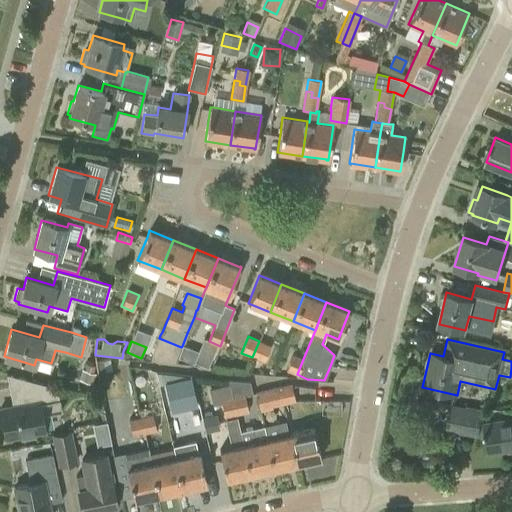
[(252,357),(263,362),(269,345),(259,341),(252,357)]
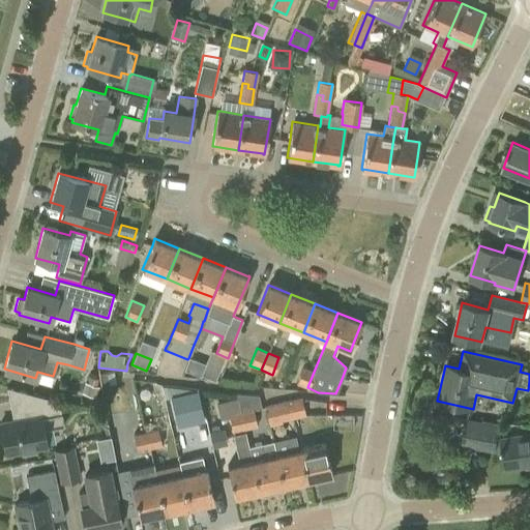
[(199,377),(204,364),(188,358),(187,359),(183,371),(199,377)]
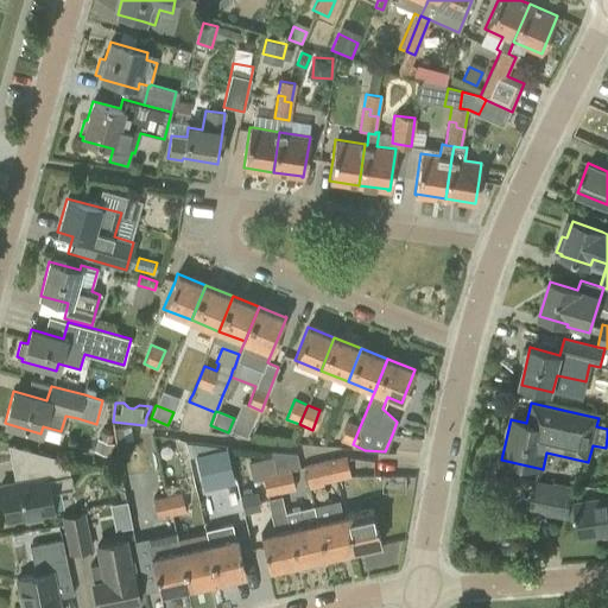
[(352,445),(353,444),(360,426),(347,420),(339,439),(352,445)]
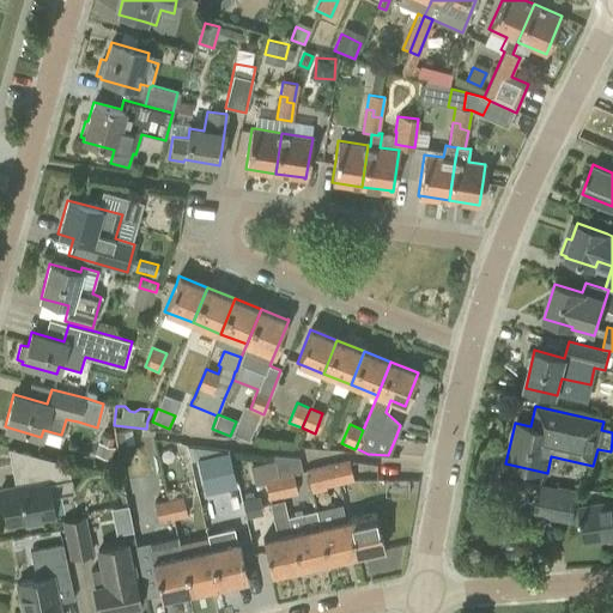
[(120,443),(134,441),(132,429),(117,431),(120,443)]
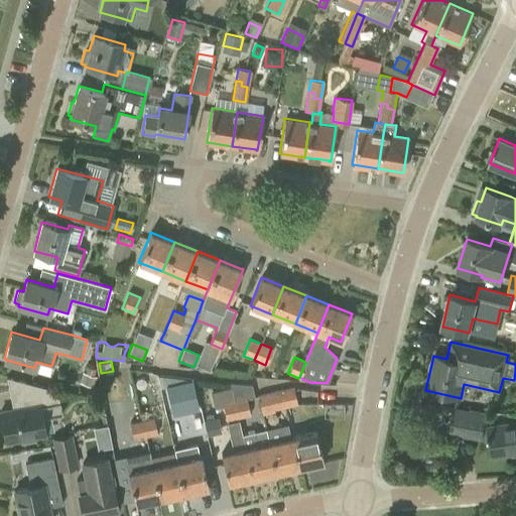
[(95,369),(87,367),(85,374),(82,373),(79,383),(93,387),(96,376),(93,376),(95,369)]
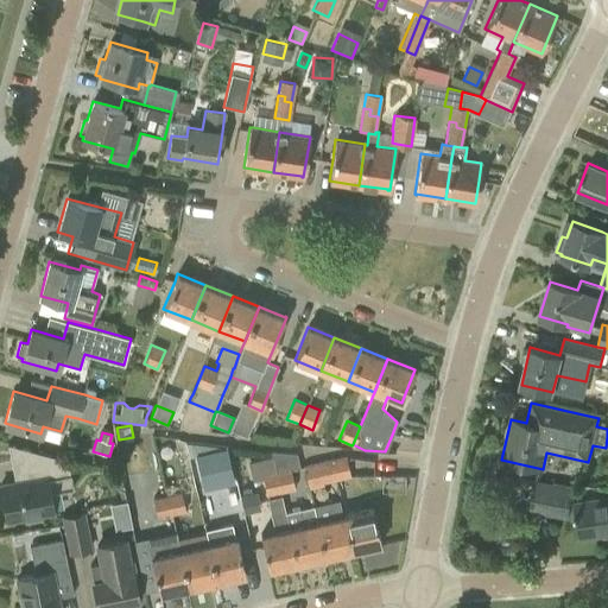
[(196,455),(203,487),(233,481),(226,448),(196,455)]
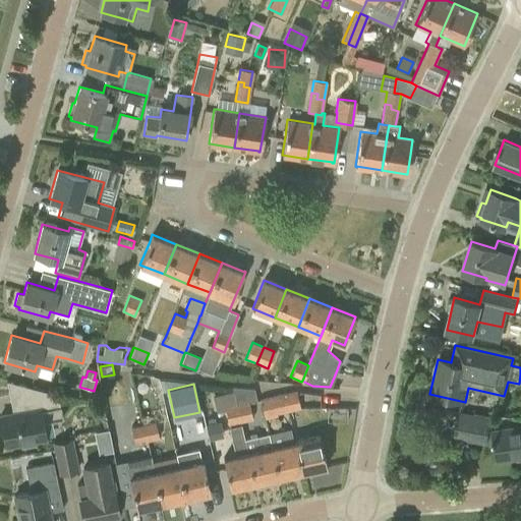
[(62,418),(57,394),(25,386),(30,410),(0,414),(0,415),(5,446),(46,439),(43,422),(62,418)]
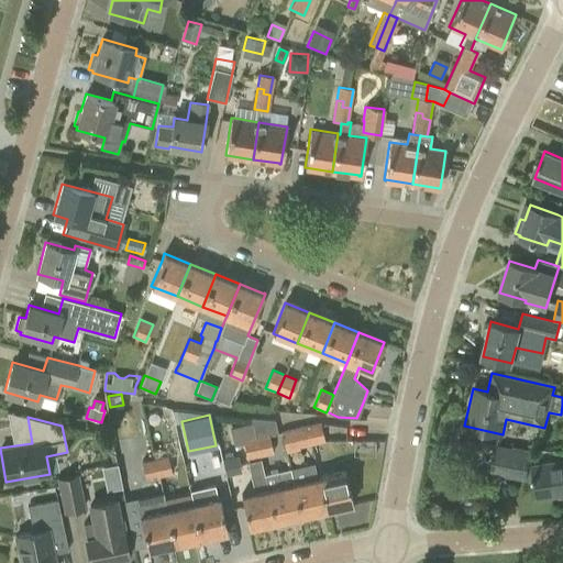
[(274,420),(251,419),(251,423),(260,456),(273,453),(268,435),(277,433),(276,432),(274,420)]
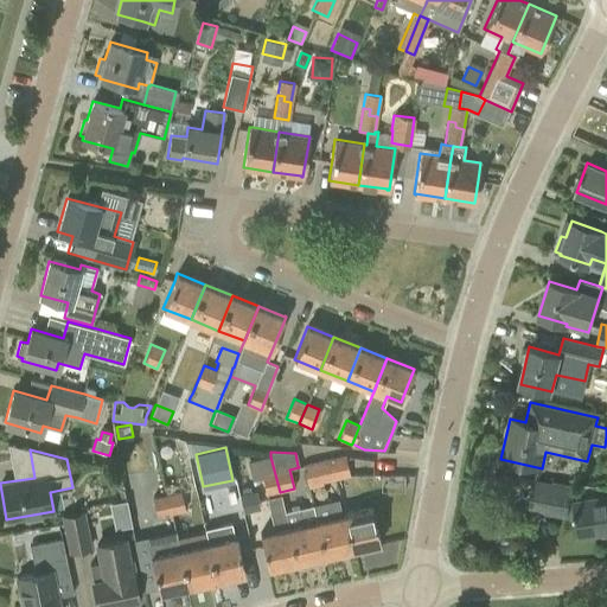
[(345,455),(331,458),(336,479),(349,475),(349,473),(345,455)]
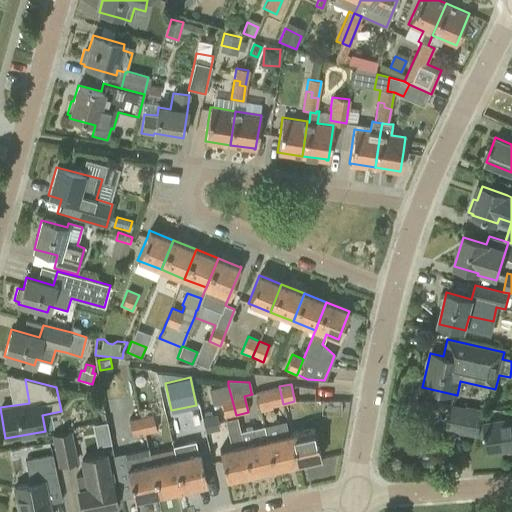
[(228,385),(209,390),(213,406),(221,404),(224,417),(236,415),(228,385)]
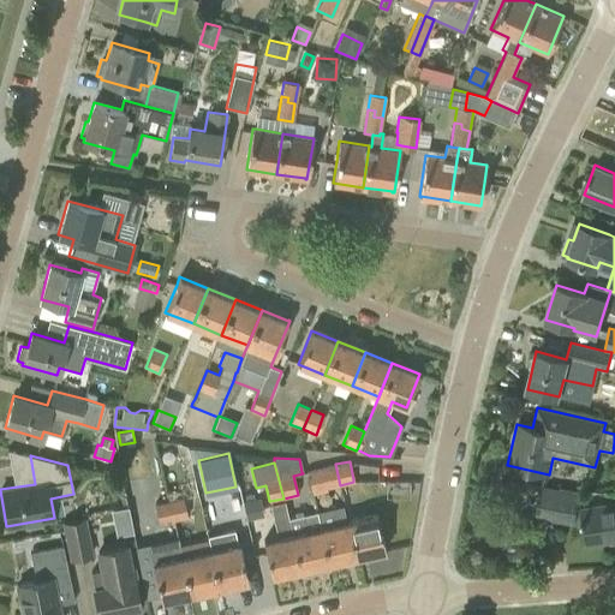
[(335,464),(306,471),(312,494),(327,491),(327,488),(340,485),(335,464)]
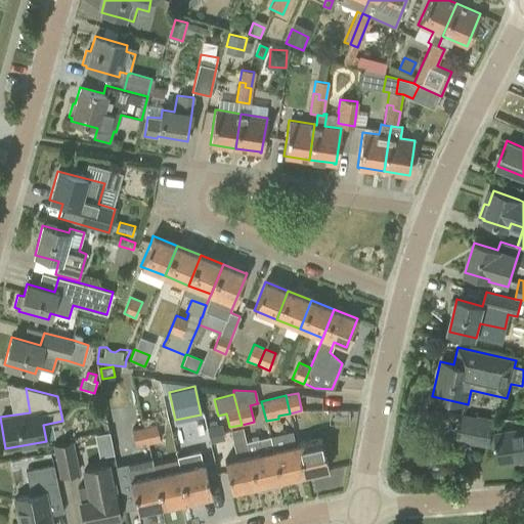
[(494,419),(477,416),(476,417),(461,415),(455,441),(489,447),(494,419)]
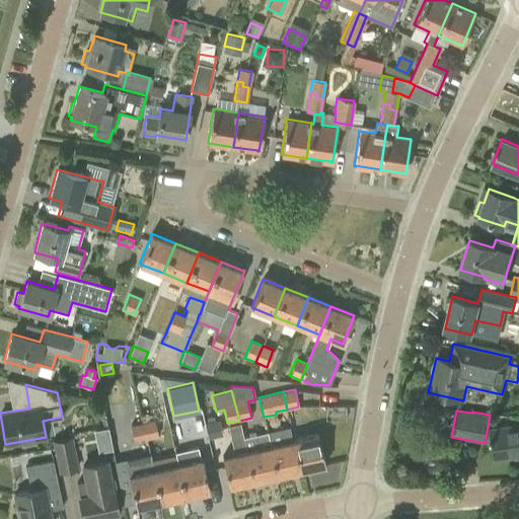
[(146,439),(158,437),(154,420),(142,423),(146,439)]
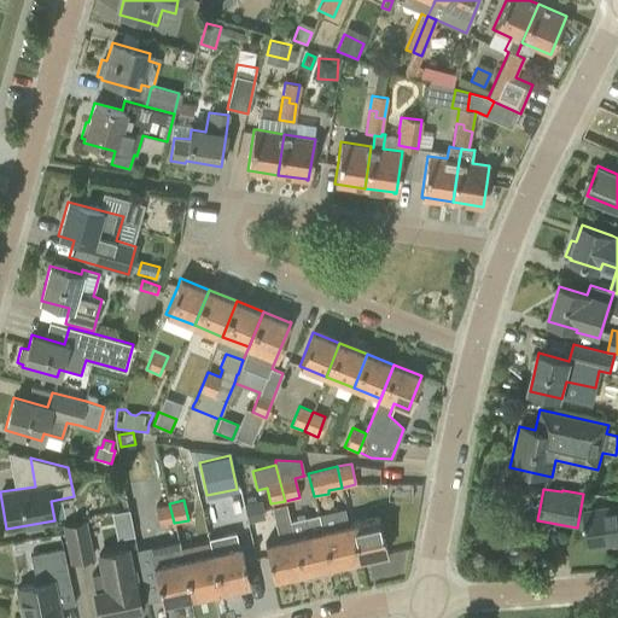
[(169,503),(155,507),(159,526),(174,523),(169,503)]
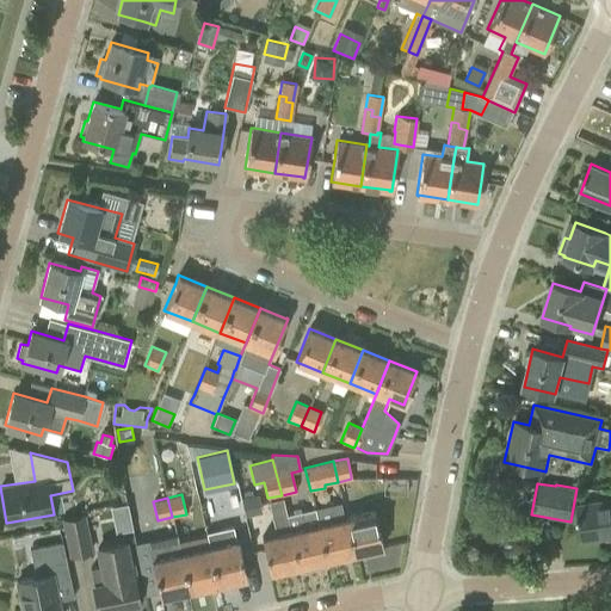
[(264,547),(270,573),(298,566),(287,516),(282,498),(269,501),(276,535),(261,538),(264,547)]
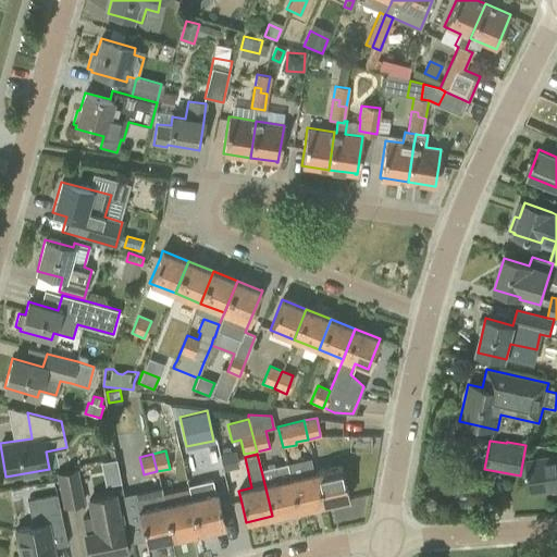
[(556,457),(529,461),(533,492),(556,489),(556,457)]
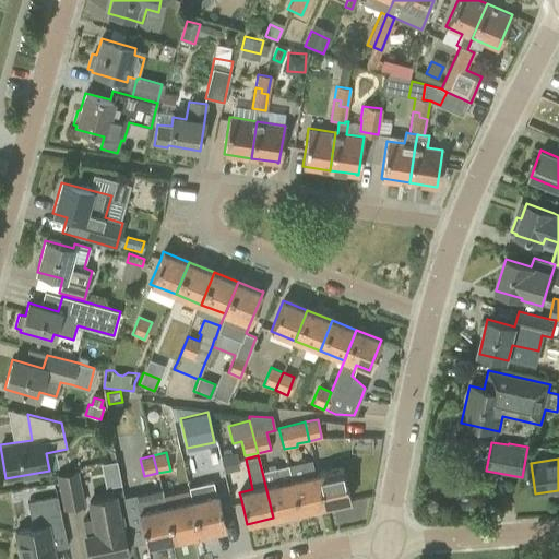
[(298,512),(292,480),(277,484),(274,468),(262,472),(273,518),(298,512)]
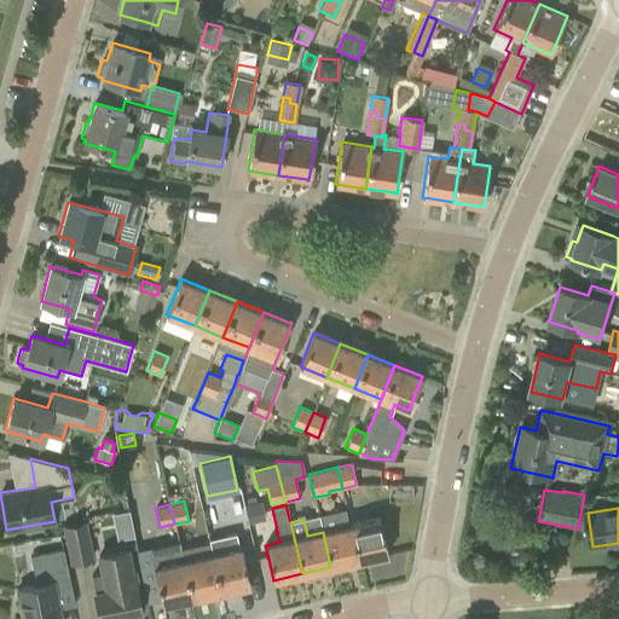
[(388,554),(380,519),(351,526),(359,560),(388,554)]
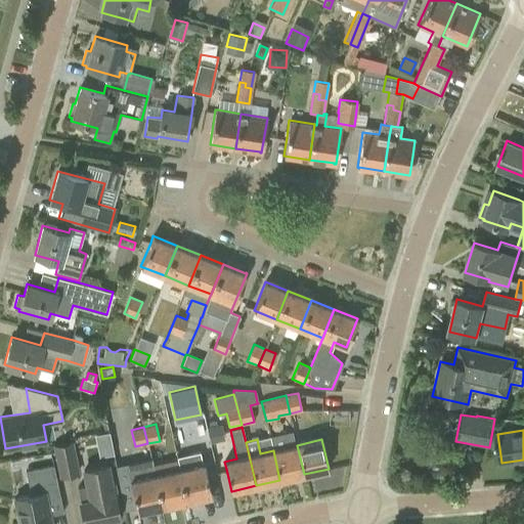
[(77,473),(71,442),(54,446),(60,476),(77,473)]
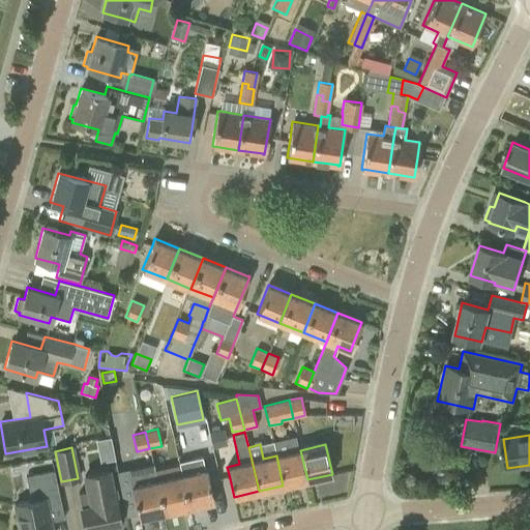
[(307,479),(300,450),(276,455),(283,486),(307,479)]
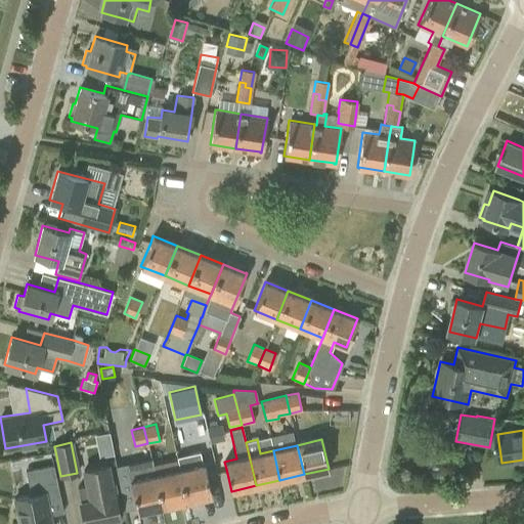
[(6,464),(10,482),(25,479),(20,461),(6,464)]
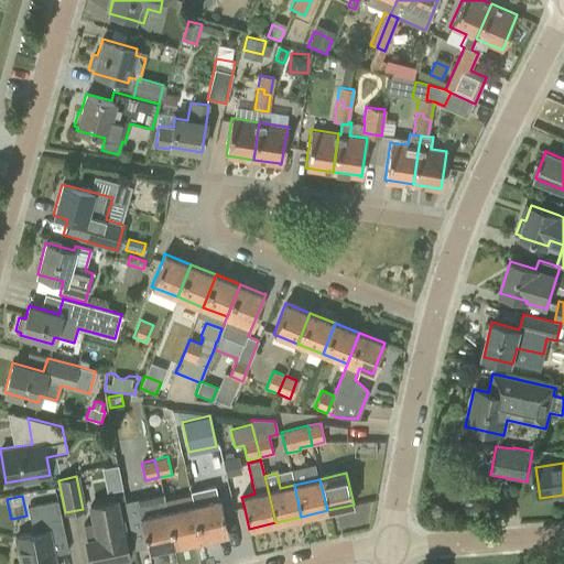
[(227,533),(219,498),(192,505),(201,540),(227,533)]
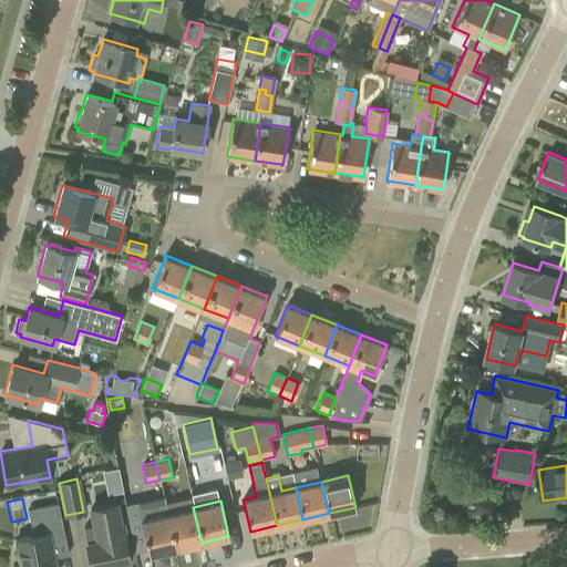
[(16,539),(21,566),(55,566),(49,534),(63,531),(58,503),(28,509),(33,536),(16,539)]
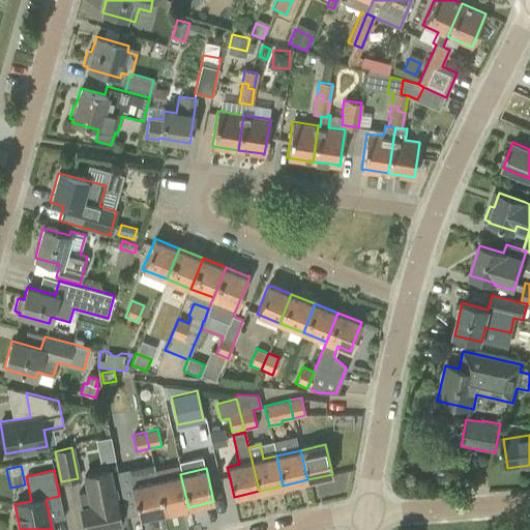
[(84,526),(85,529),(86,529),(120,523),(108,470),(84,475),(88,491),(78,493),(84,526)]
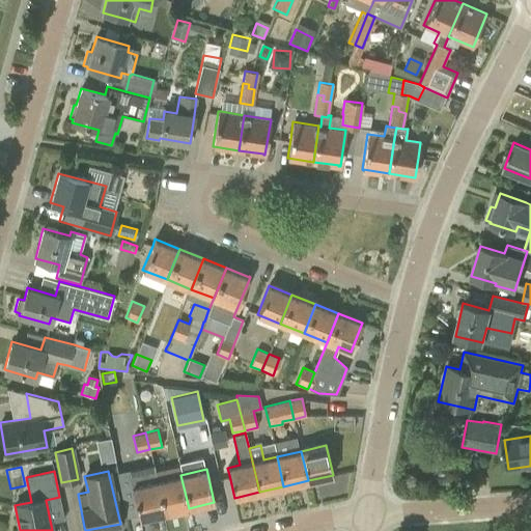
[(189,508),(180,475),(157,481),(164,514),(189,508)]
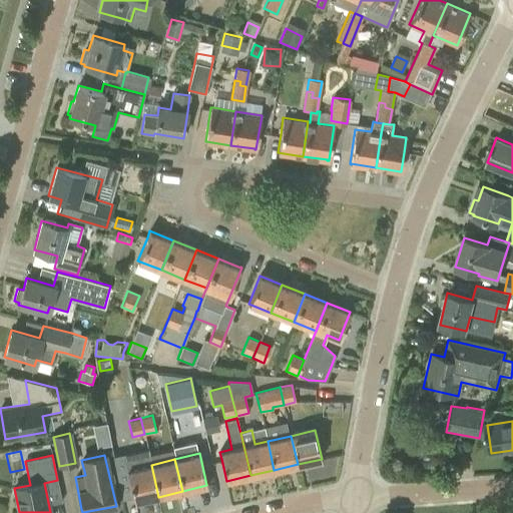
[(127,470),(134,502),(158,497),(151,465),(127,470)]
